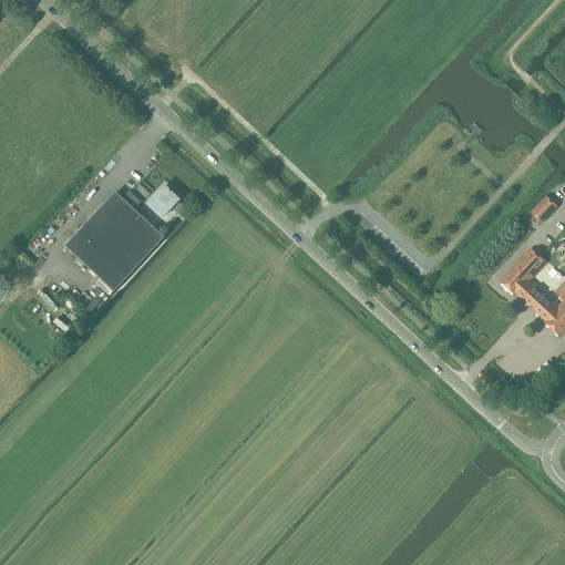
[(164,216),(180,199),(166,186),(151,204),(164,216)]
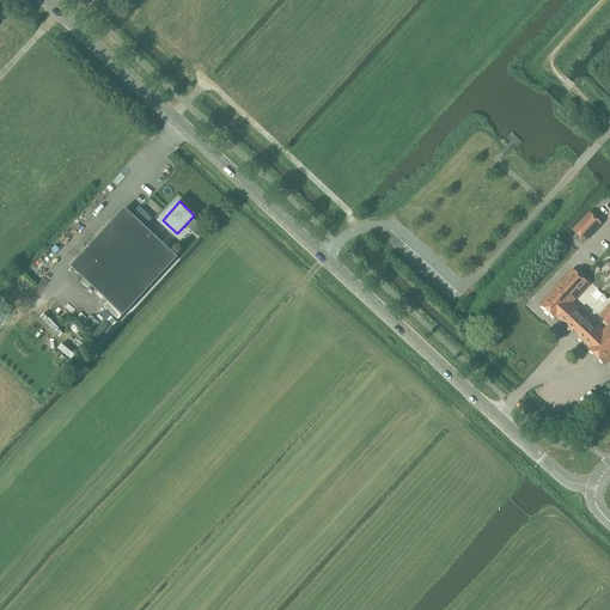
[(126,313),(180,256),(127,207),(73,266),(126,313)]
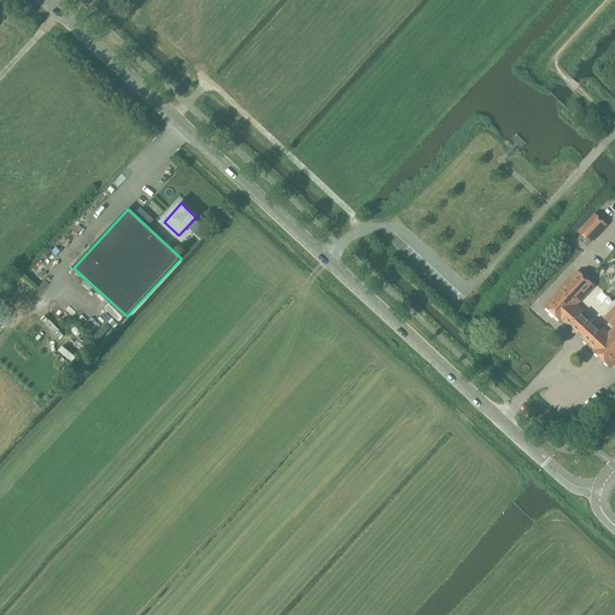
[(591,241),(608,224),(597,214),(580,230),(591,241)]
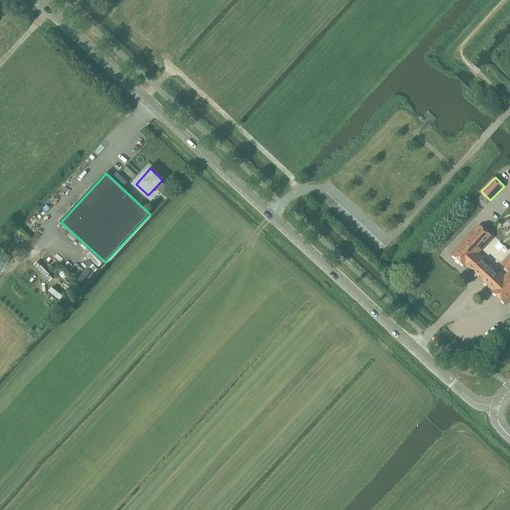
[(159,186),(165,192),(170,187),(164,181),(159,186)]
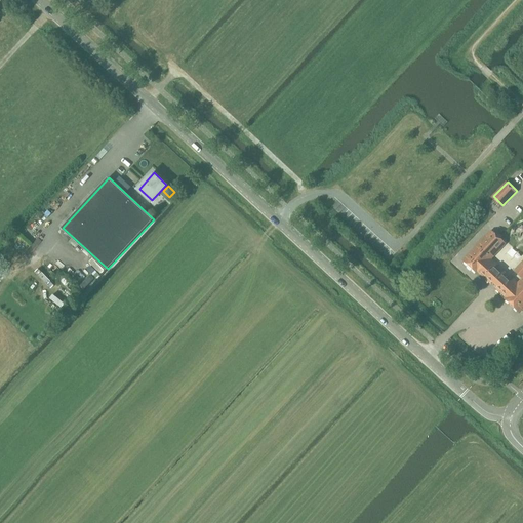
[(520,312),(522,309),(522,263),(516,270),(522,276),(522,280),(515,287),(512,285),(514,283),(512,281),(513,281),(496,266),(496,267),(494,266),(493,267),(488,262),(507,242),(492,230),(466,259),(484,277),(485,276),(492,282),(494,280),(499,285),(497,287),(507,296),(506,297),(520,312)]
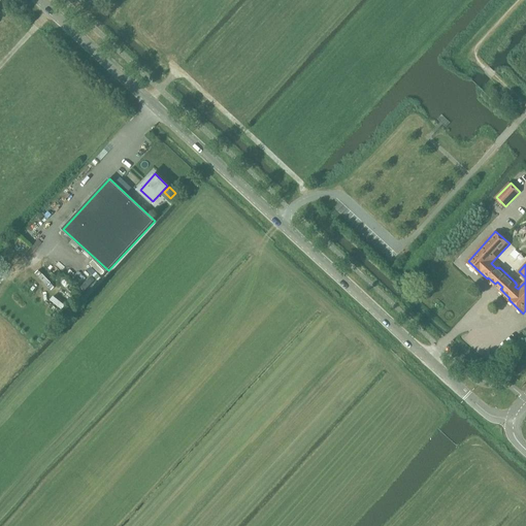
[(38,264),(34,267),(51,283),(54,280),(38,264)]
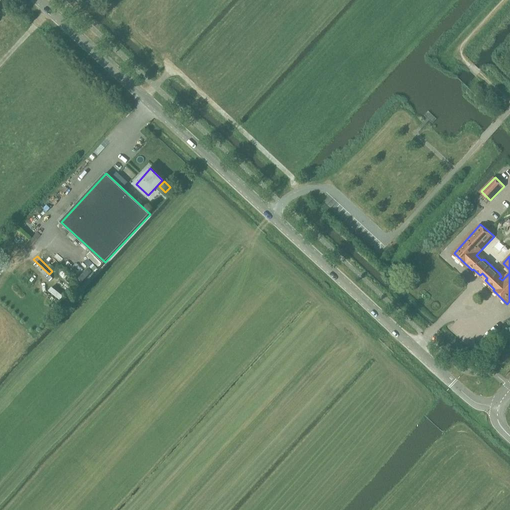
[(90,268),(80,278),(83,281),(93,271),(90,268)]
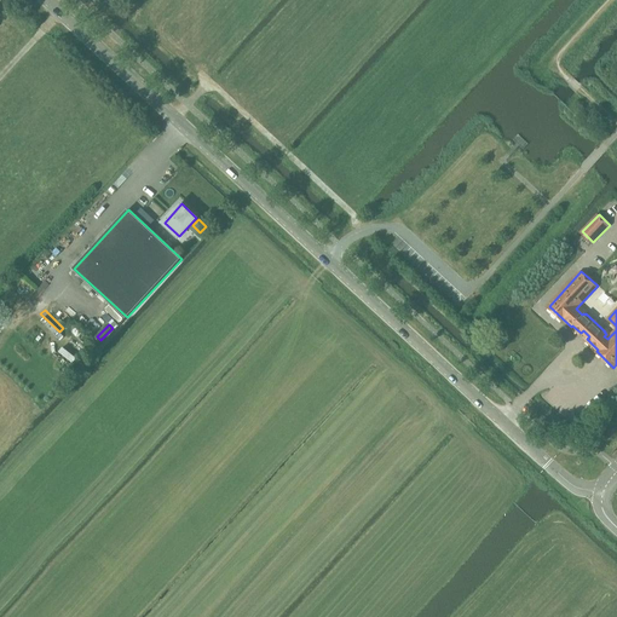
[(61,350),(76,359),(80,355),(65,345),(61,350)]
